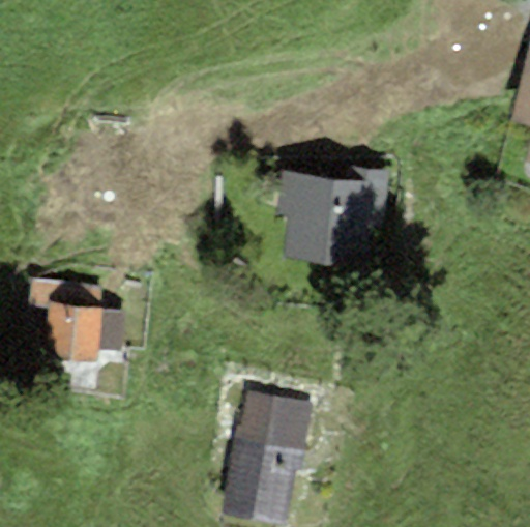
[(529,37),(509,117),(529,122),(529,141),(525,164),(529,165),(529,37)]
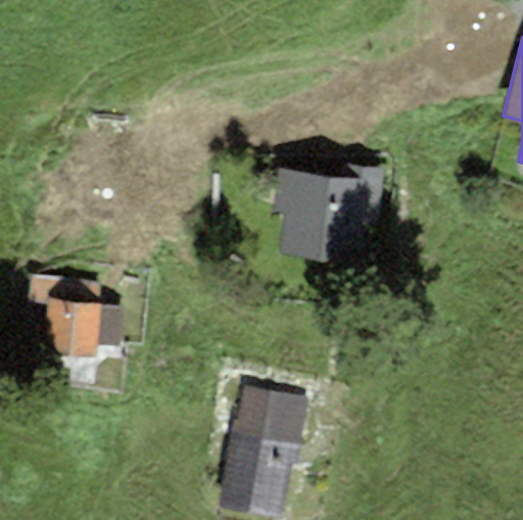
[(385,169),(345,163),(344,177),(363,180),(357,222),(377,225),(385,169)]
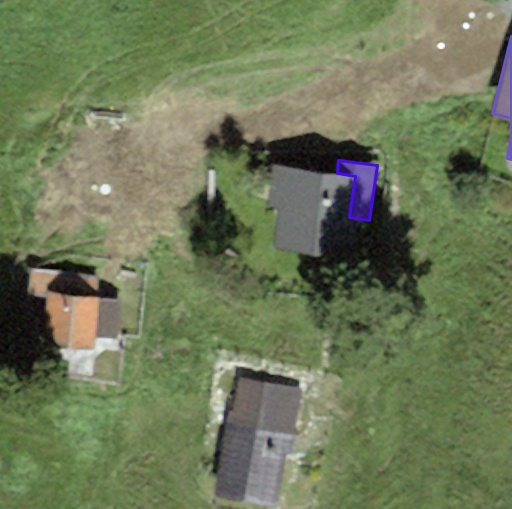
[(337,173),(273,165),(267,206),(278,208),(273,249),(344,258),(349,217),(355,176),(337,173)]
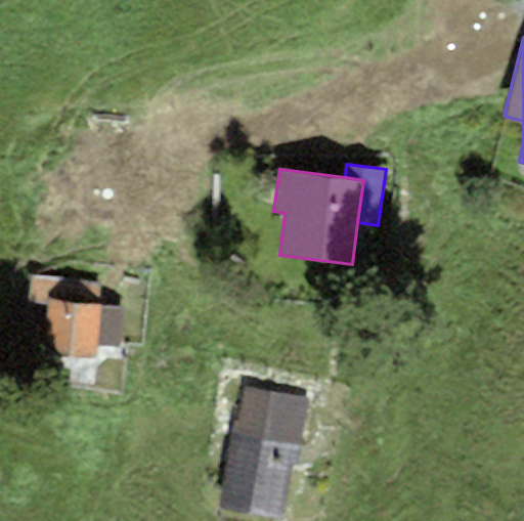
[(97,343),(101,303),(97,303),(99,281),(32,274),(29,302),(48,304),(44,352),(96,357),(97,343)]
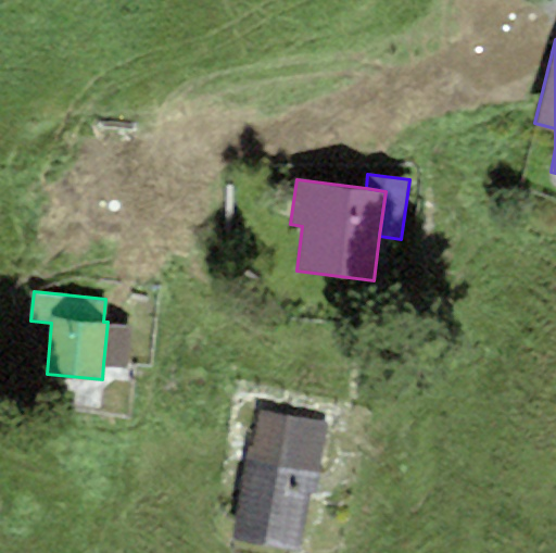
[(131,324),(108,322),(103,364),(127,366),(131,324)]
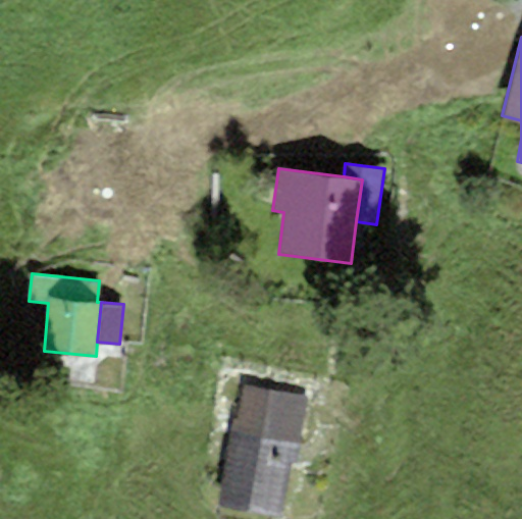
[(232,417),(220,505),(281,514),(295,426),(302,427),(307,392),(243,381),(238,418),(232,417)]
